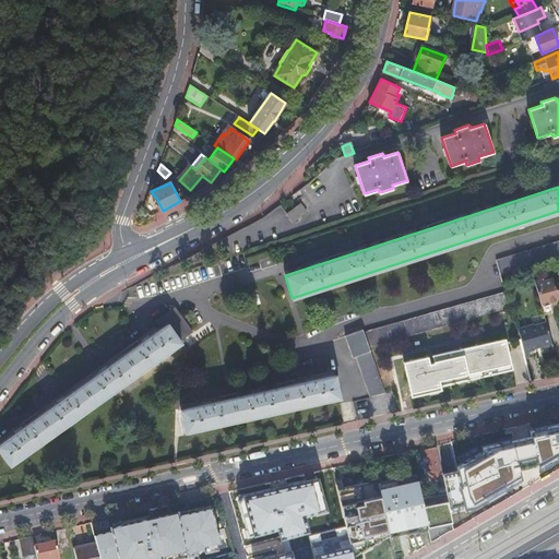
[(307,212),(300,204),(287,213),(293,222),(307,212)]
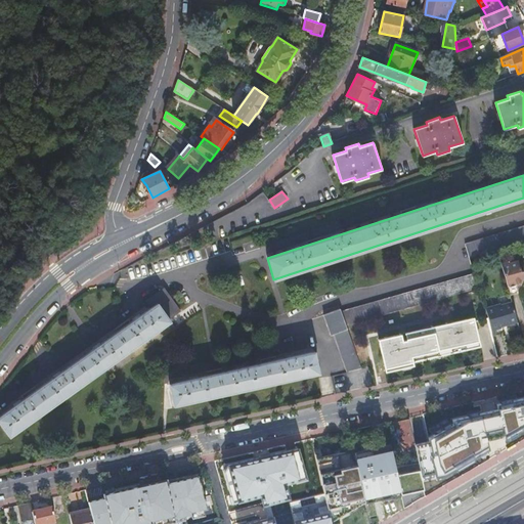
[(469,259),(470,258),(497,250),(523,243),(523,242),(523,226),(465,245),(469,259)]
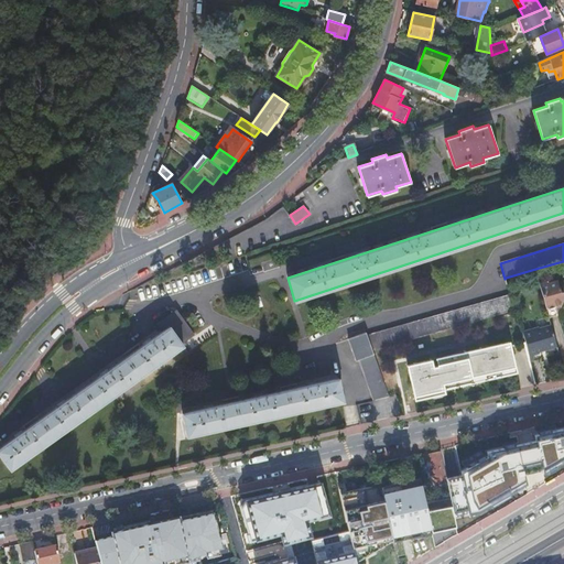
[(545,282),(540,283),(546,308),(555,306),(561,306),(563,297),(563,293),(563,291),(561,292),(559,283),(553,281),(548,283),(545,282)]
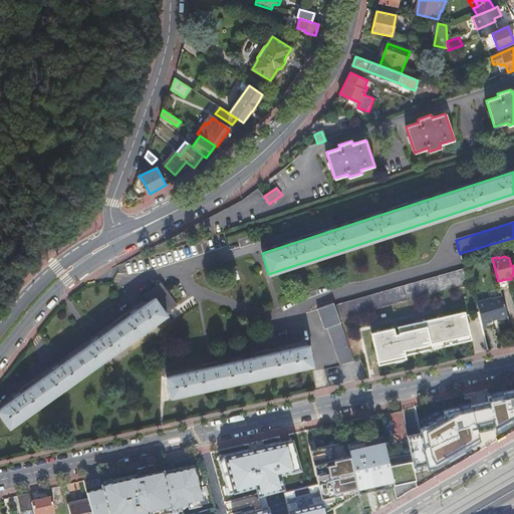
[(327,328),(340,364),(355,361),(348,342),(339,319),(470,282),(466,268),(334,305),(333,302),(317,309),(324,329),(327,328)]
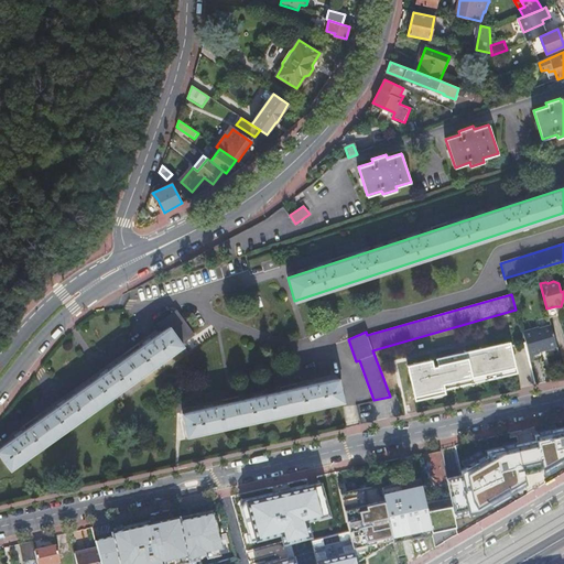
[(555,306),(546,308),(549,318),(556,316),(561,306),(555,306)]
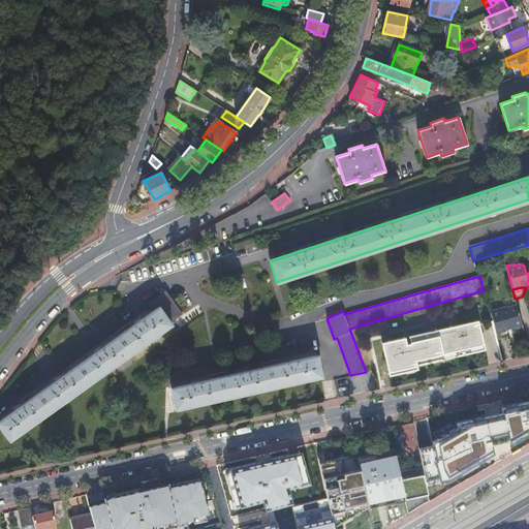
[(154,302),(157,306),(0,418),(0,426),(9,439),(170,323),(169,321),(181,313),(166,292),(154,302)]
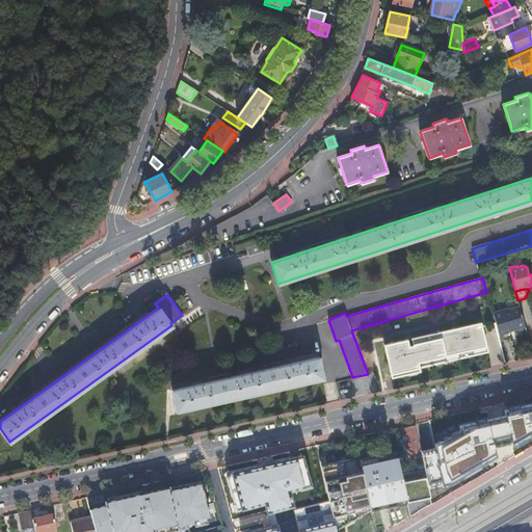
[(494,318),(499,338),(509,335),(508,333),(526,327),(520,307),(508,310),(508,309),(493,314),(494,318)]
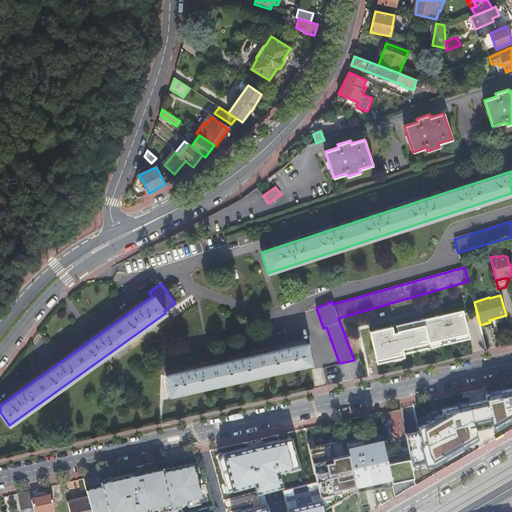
[(392,329),(370,335),(370,336),(371,336),(371,337),(372,337),(373,338),(374,338),(374,337),(376,345),(372,345),(372,346),(373,346),(376,363),(403,357),(402,353),(401,348),(467,333),(462,311),(442,315),(442,316),(441,316),(441,317),(440,317),(440,318),(441,323),(438,324),(437,319),(438,318),(437,316),(436,317),(421,321),(422,322),(423,322),(424,327),(421,328),(420,323),(419,322),(418,322),(396,327),(398,332),(393,333),(392,329)]
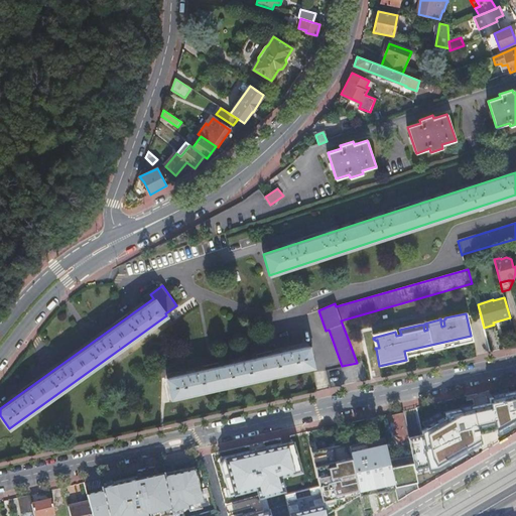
[(373,337),(373,338),(395,332),(394,328),(393,329),(394,330),(379,333),(378,332),(377,332),(377,333),(375,334),(374,334),(374,335),(373,336),(373,337)]
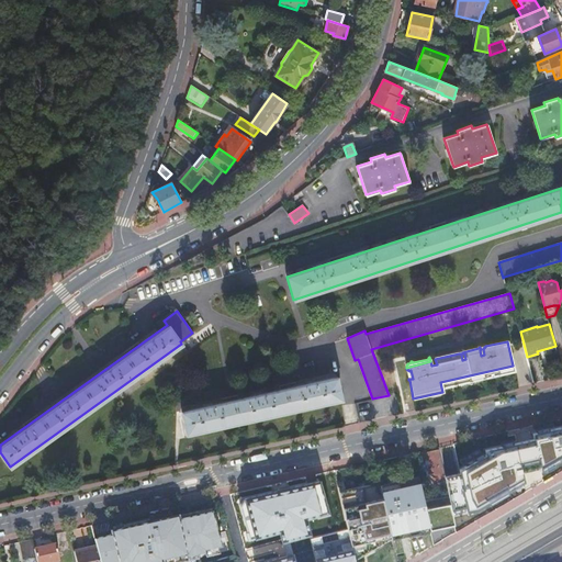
[(440,382),(441,388),(514,371),(513,366),(440,382)]
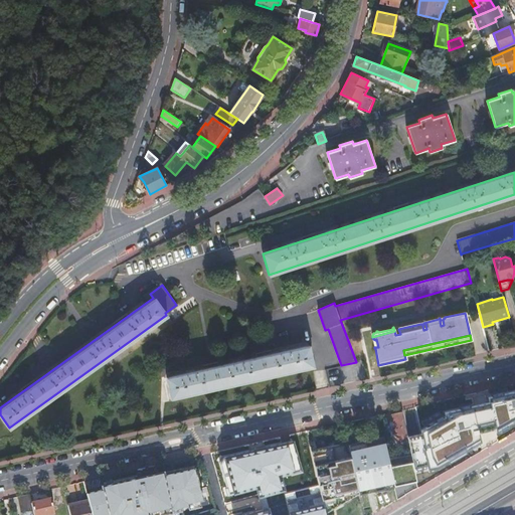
[(313,366),(308,346),(167,377),(171,397),(313,366)]
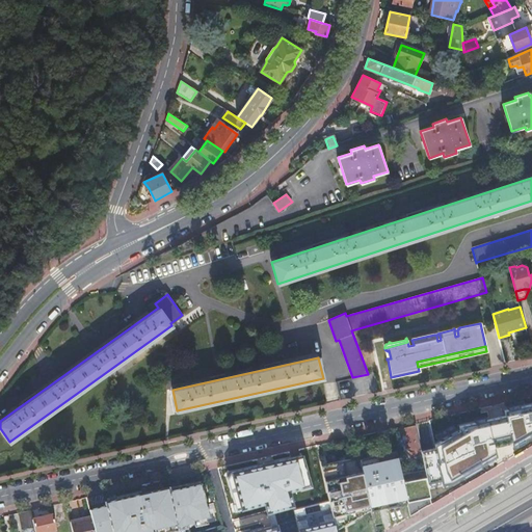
[(434,450),(421,452),(428,487),(451,483),(496,455),(498,466),(531,444),(531,408),(458,425),(433,442),(434,450)]
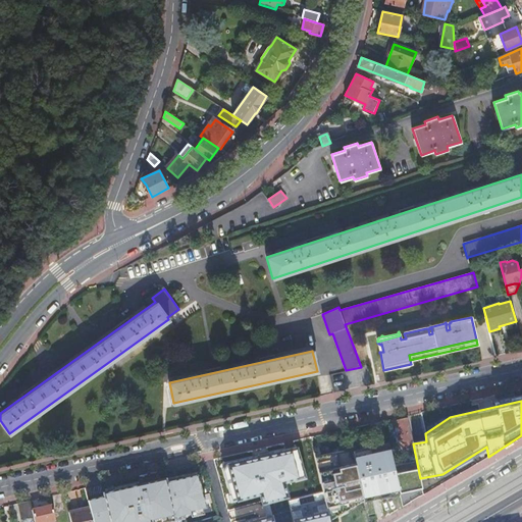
[(413,444),(408,417),(398,419),(404,450),(414,449),(413,444)]
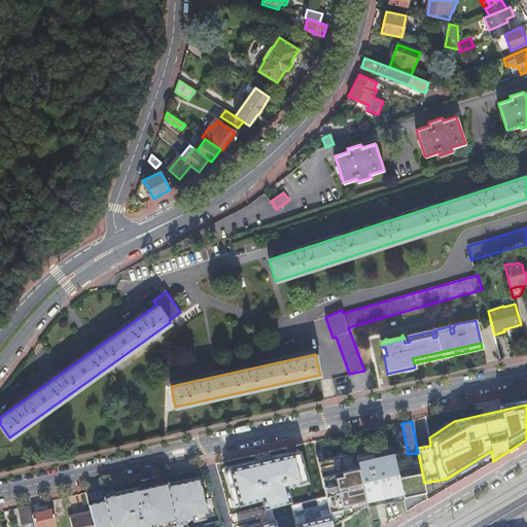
[(397,470),(397,469),(392,446),(356,454),(366,505),(403,497),(400,485),(397,470)]
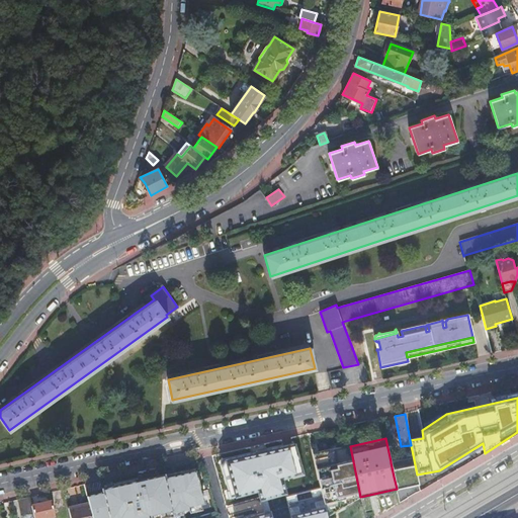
[(296,440),(223,459),(232,496),(257,489),(259,498),(284,492),(281,480),(306,473),(296,440)]
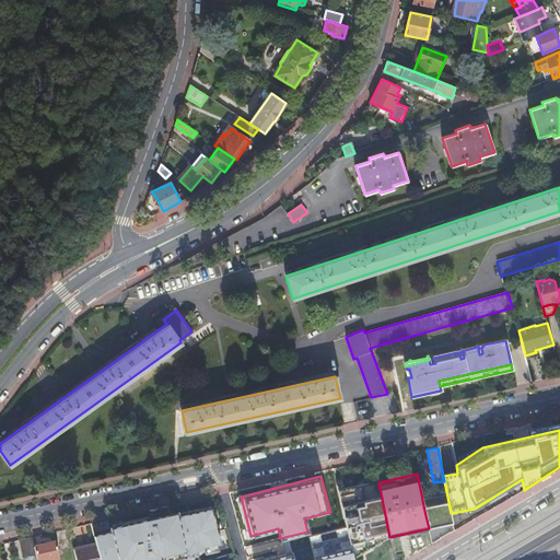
[(371,548),(389,537),(378,482),(358,487),(338,492),(346,527),(348,538),(353,559),(371,548)]
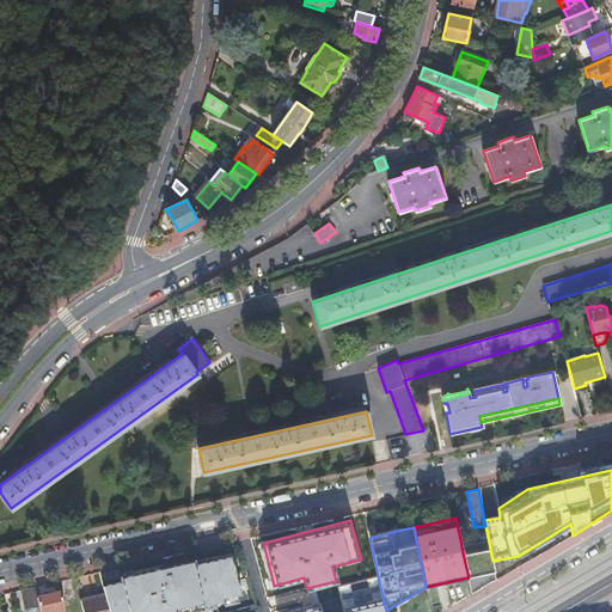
[(533,562),(527,555),(495,575),(503,587),(551,557),(548,552),(533,562)]
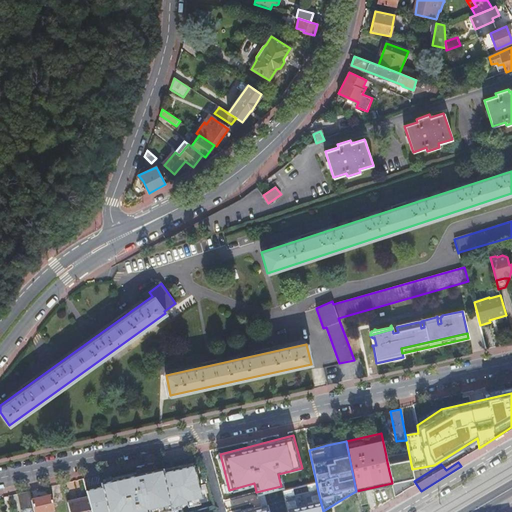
[(103,488),(87,492),(92,511),(155,511),(202,501),(193,467),(162,474),(162,471),(102,486),(103,488)]
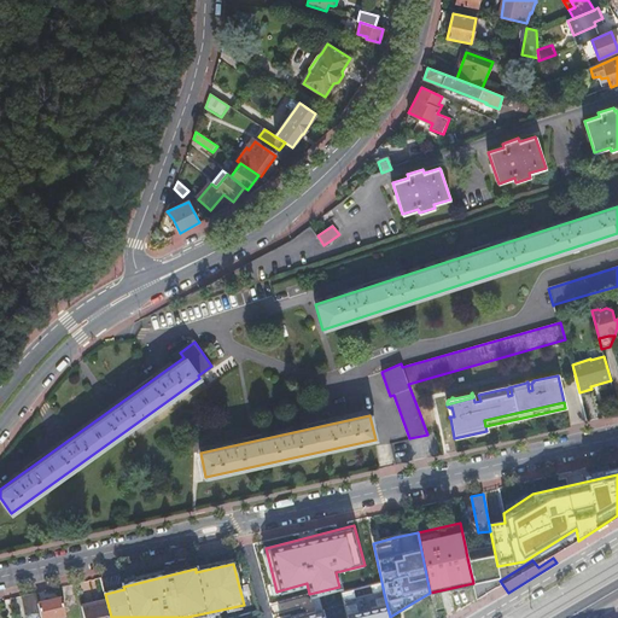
[(389,617),(390,617),(384,594),(361,599),(359,589),(342,593),(342,595),(344,606),(347,617),(389,617)]
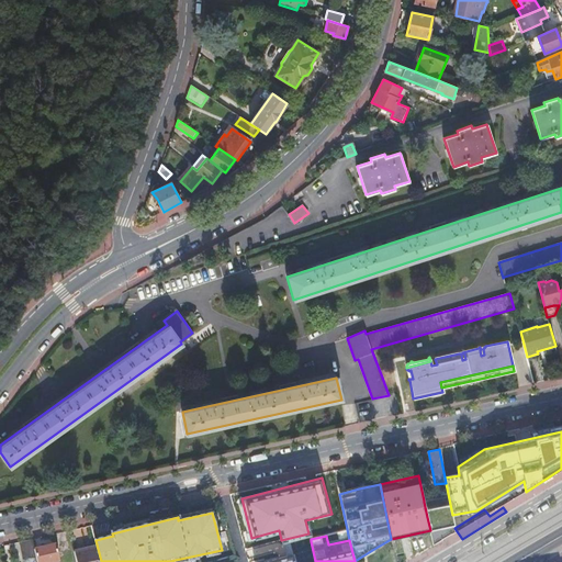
[(34,561),(34,558),(31,542),(21,544),(24,561),(34,561)]
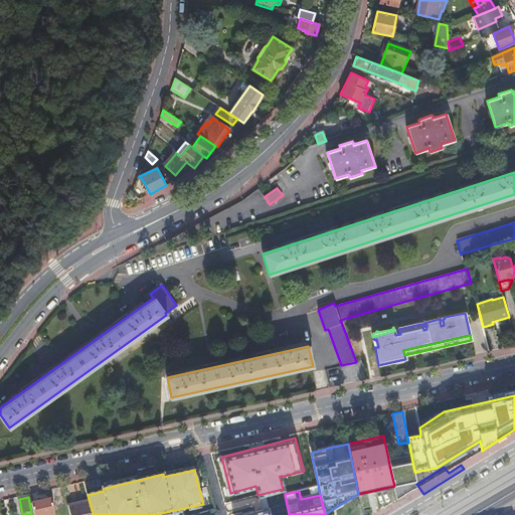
[(48,514),(54,514),(51,499),(31,503),(33,514),(48,514)]
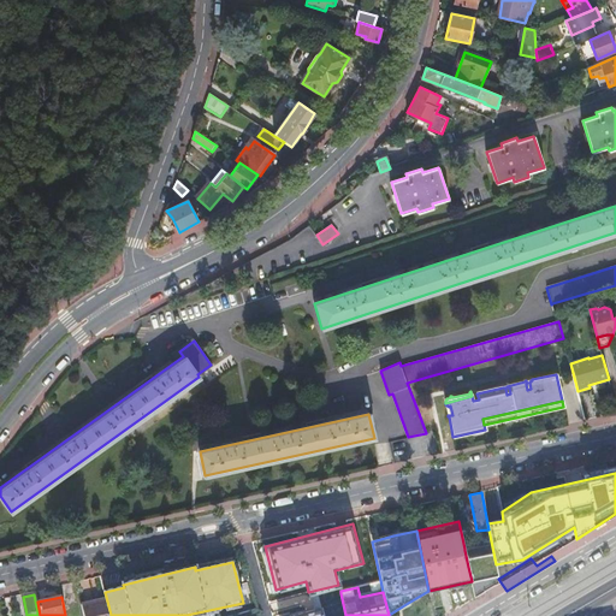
[(110,615),(106,599),(82,605),(83,615),(110,615)]
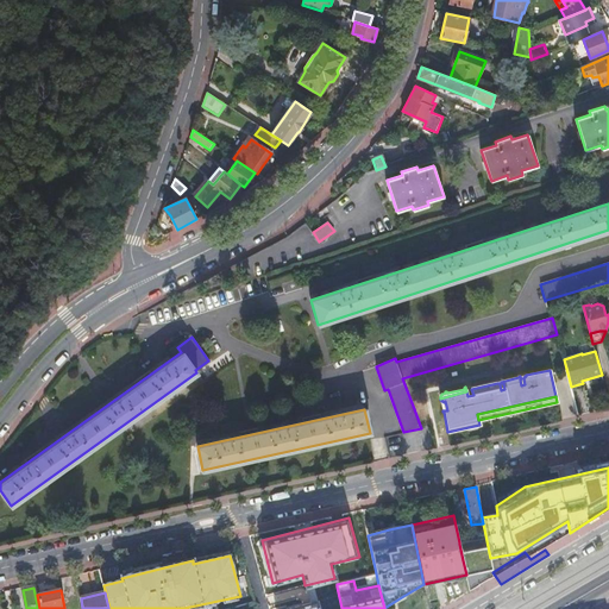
[(319,608),(316,598),(277,608),(319,608)]
